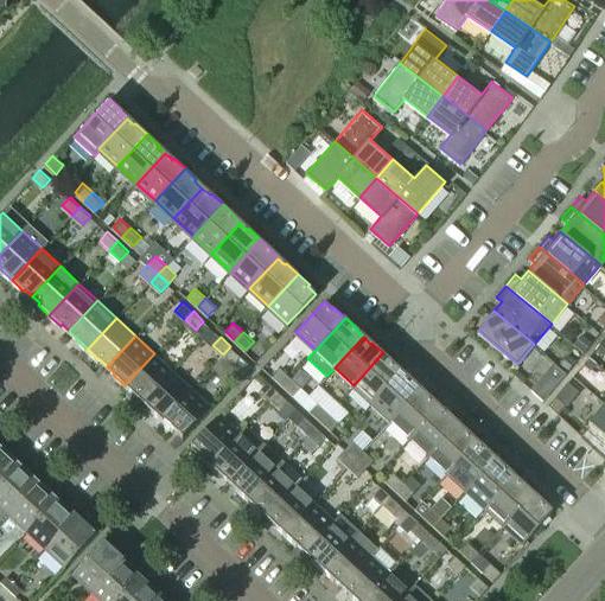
[(233,364),(241,356),(230,346),(223,355),(233,364)]
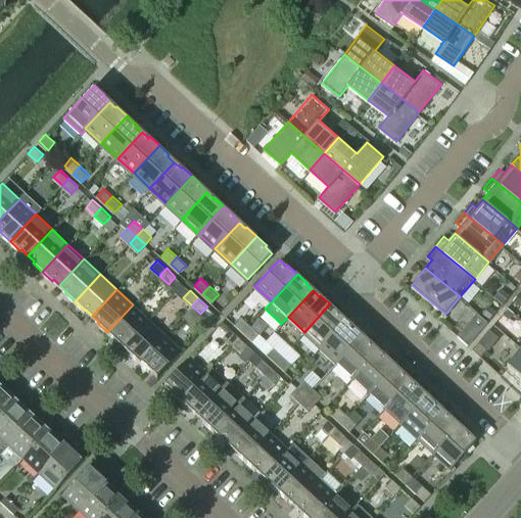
[(320,346),(344,320),(338,315),(339,313),(330,303),(304,332),(320,346)]
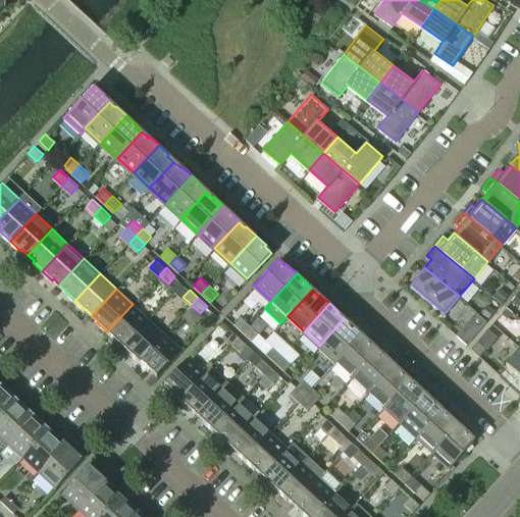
[(124,345),(149,318),(133,304),(107,331),(117,341),(118,340),(124,345)]
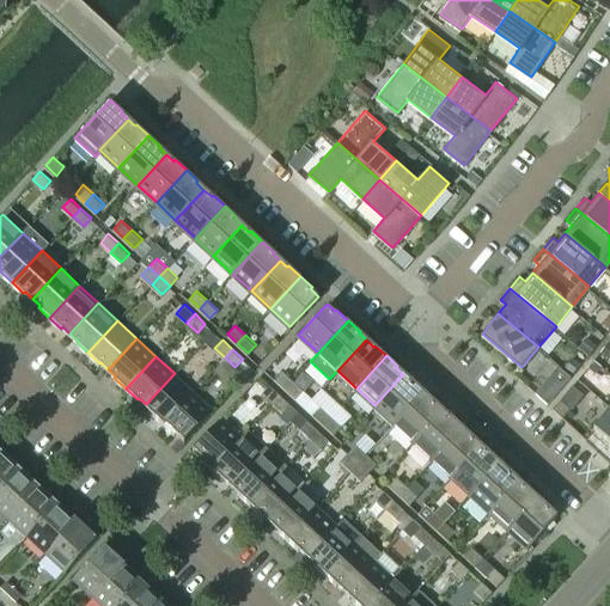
[(572,375),(559,365),(536,391),(548,403),(572,375)]
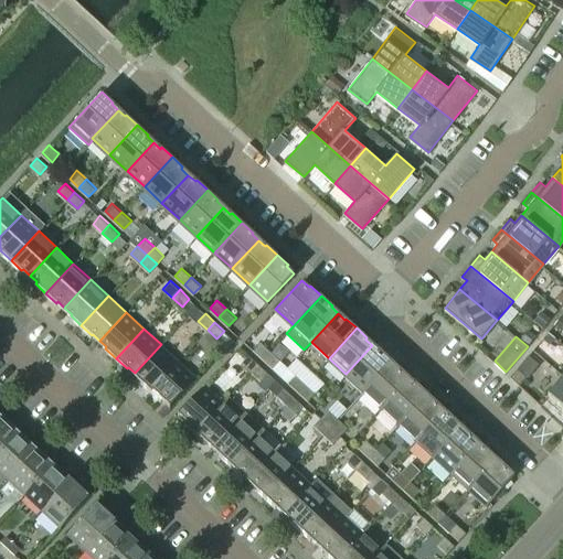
[(264,358),(271,351),(262,341),(254,350),(264,358)]
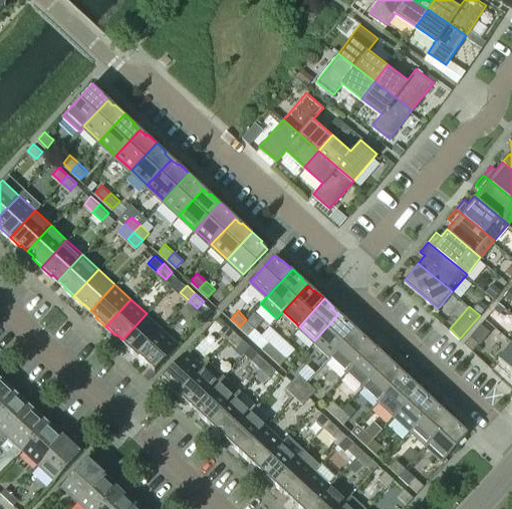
[(138,355),(163,328),(147,313),(122,339),(129,345),(128,346),(138,355)]
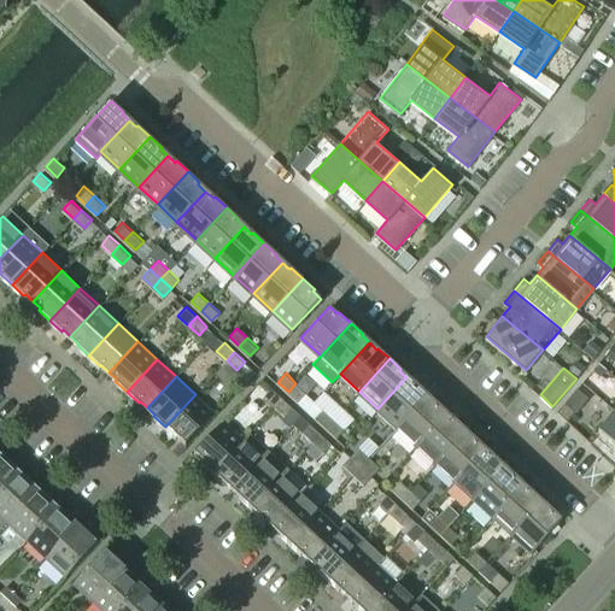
[(397,427),(427,394),(416,383),(415,385),(406,377),(378,409),(397,427)]
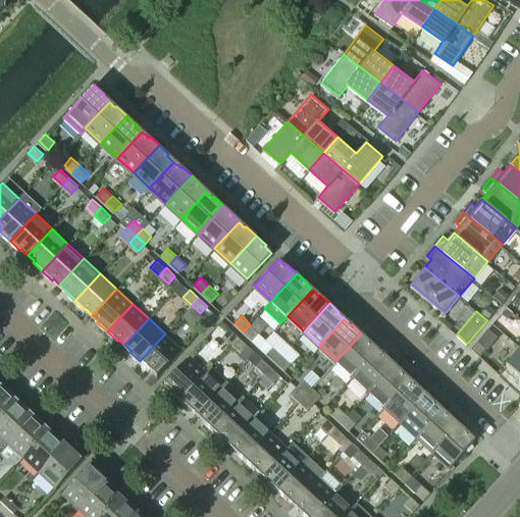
[(259,332),(250,324),(244,331),(252,340),(259,332)]
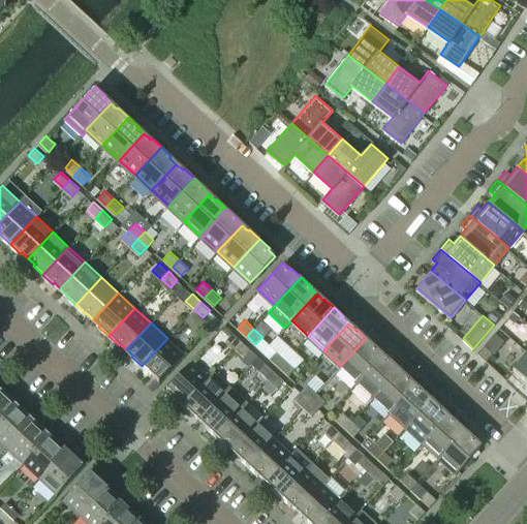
[(242,340),(234,332),(226,339),(236,347),(242,340)]
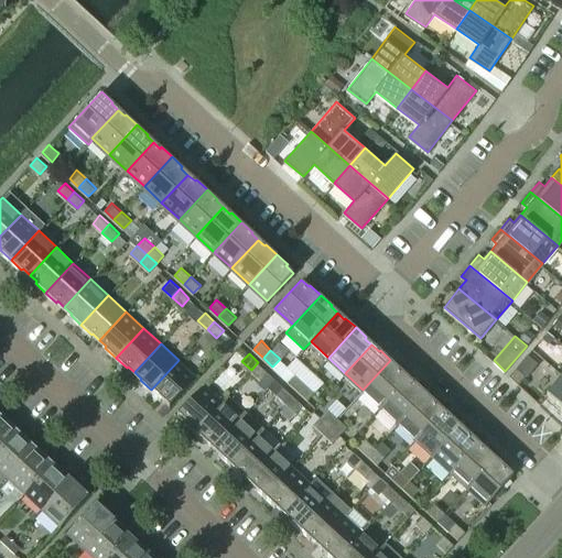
[(170,405),(196,376),(179,360),(151,390),(161,400),(163,398),(170,405)]
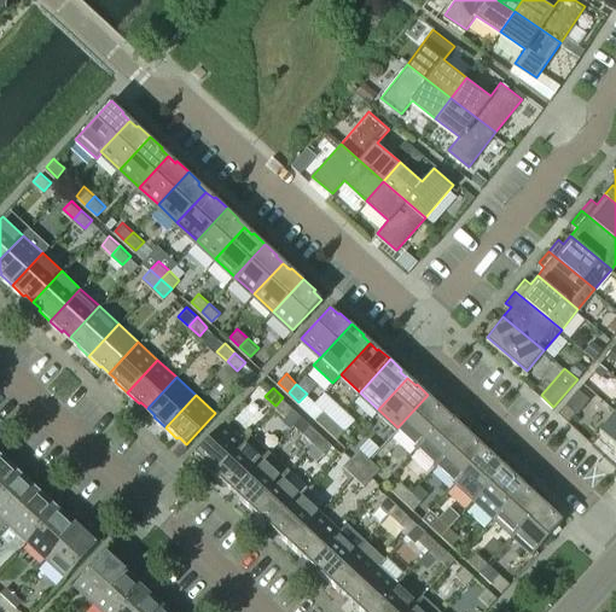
[(417,446),(446,414),(439,407),(440,406),(428,395),(397,427),(417,446)]
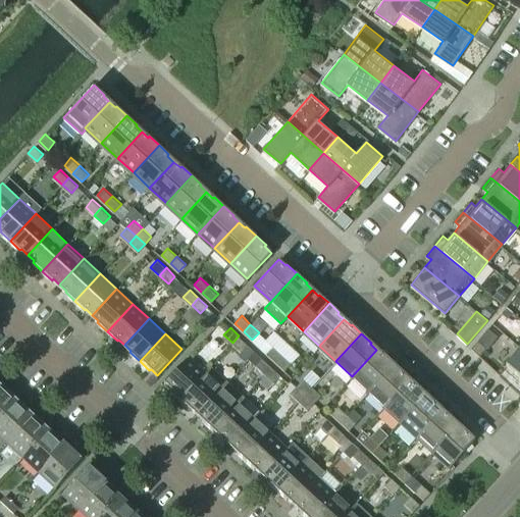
[(241,351),(248,344),(239,335),(232,343),(241,351)]
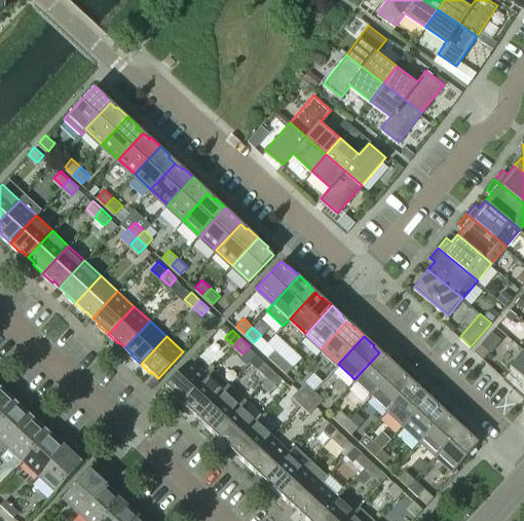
[(484,358),(490,350),(482,342),(475,349),(484,358)]
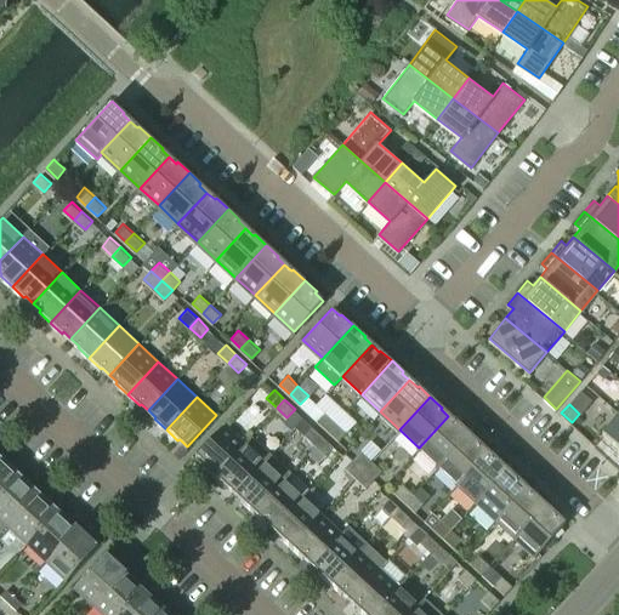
[(336,421),(325,411),(318,420),(328,430),(336,421)]
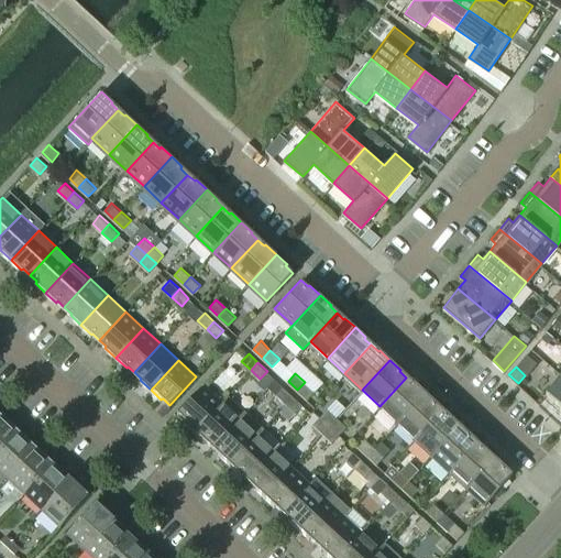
[(560,375),(546,393),(560,404),(560,375)]
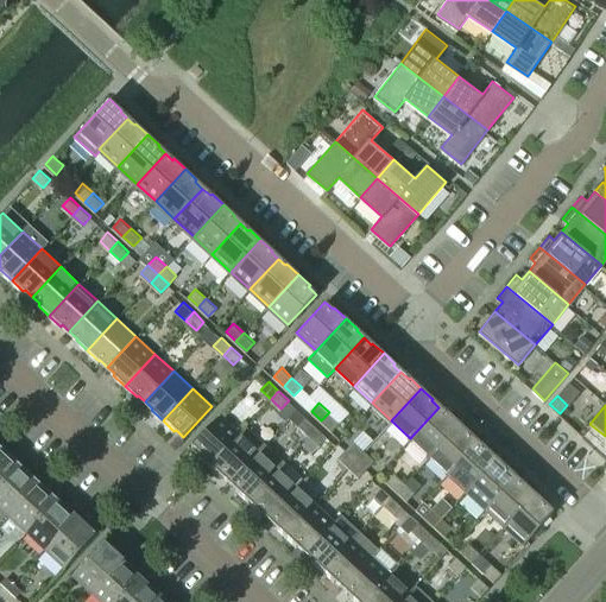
[(429,456),(459,424),(448,413),(447,414),(439,407),(410,438),(429,456)]
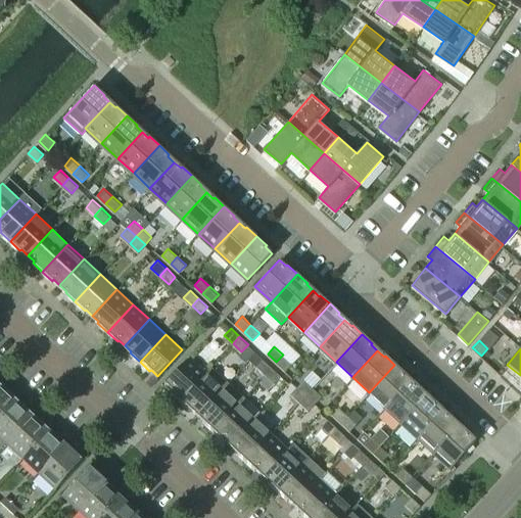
[(292,363),(283,355),(276,362),(285,370),(292,363)]
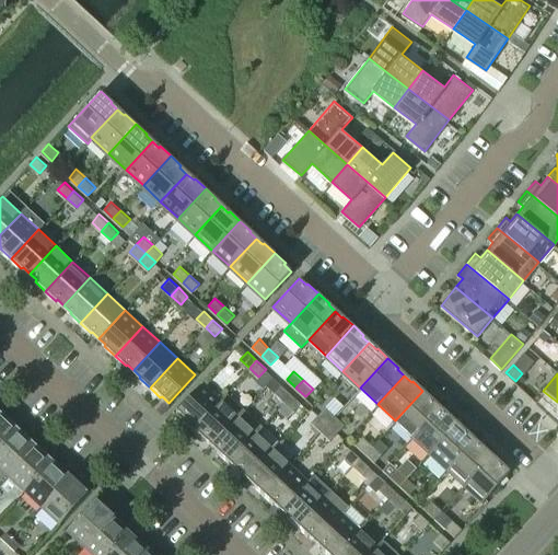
[(221,399),(211,390),(202,382),(176,411),(184,417),(183,418),(194,428),(221,399)]
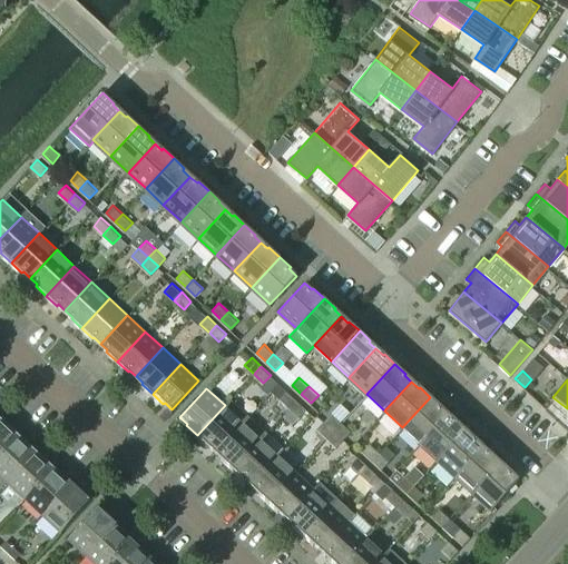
[(289,407),(296,398),(286,391),(280,398),(289,407)]
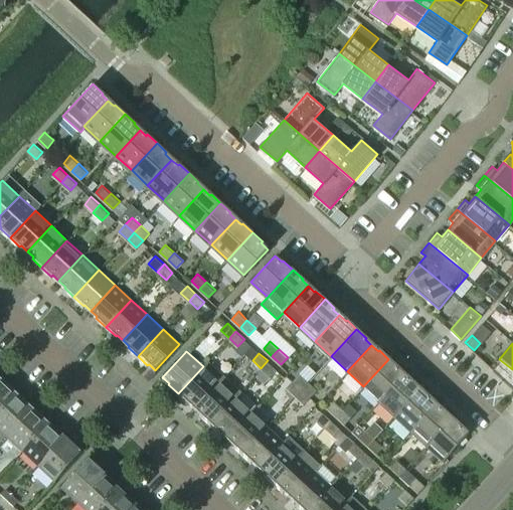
[(379,400),(403,375),(397,369),(398,368),(388,359),(363,386),(379,400)]
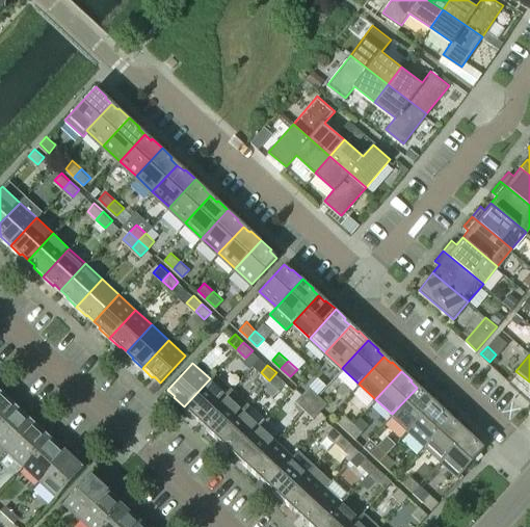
[(210,379),(210,378),(184,406),(193,416),(195,415),(202,421),(233,388),(216,372),(210,379)]
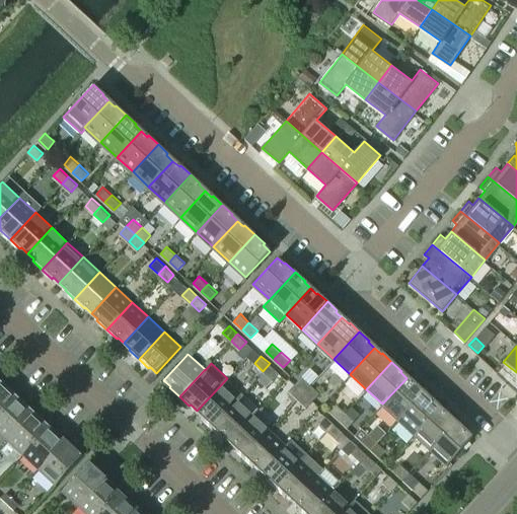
[(272,379),(279,372),(270,363),(263,371),(272,379)]
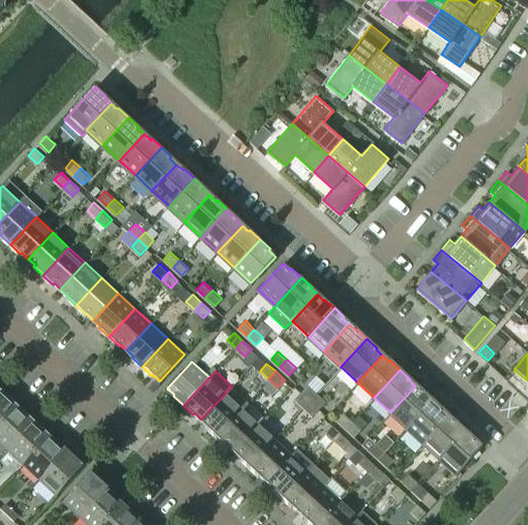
[(317,391),(309,384),(301,391),(311,400),(317,391)]
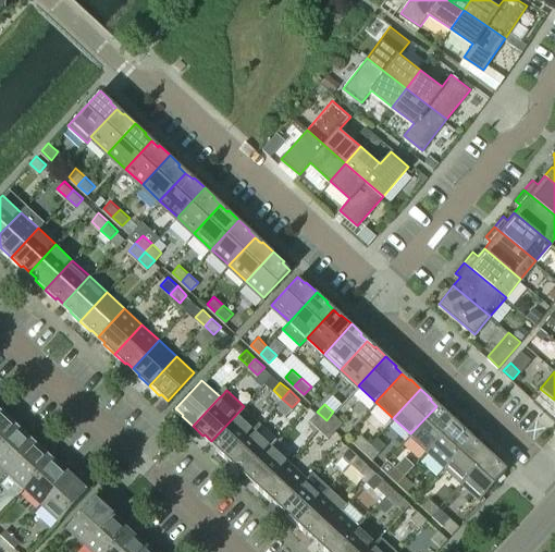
[(260,421),(244,406),(211,441),(218,446),(217,449),(226,458),(260,421)]
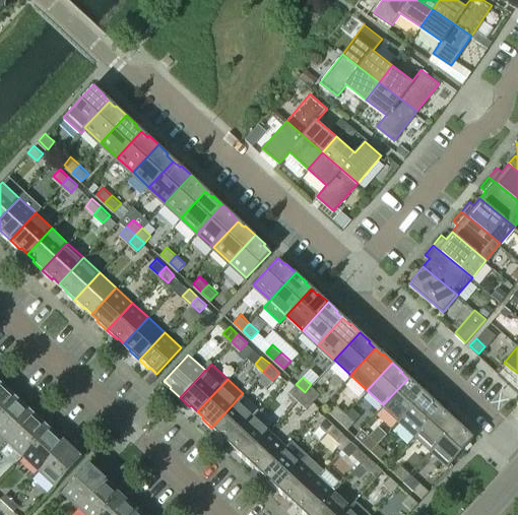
[(399,420),(425,392),(414,383),(413,384),(407,379),(383,404),(399,420)]
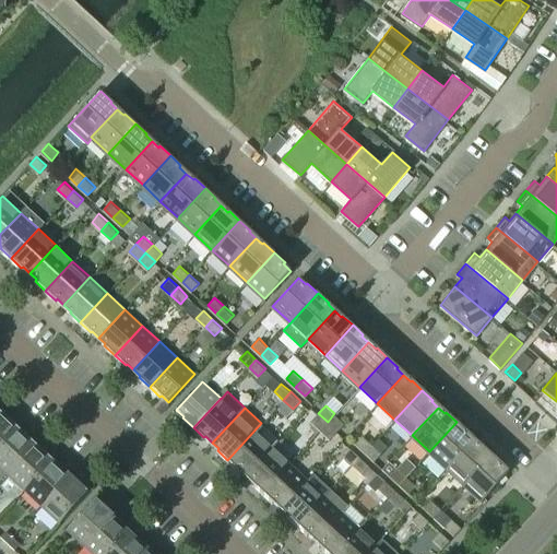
[(0,446),(22,422),(16,417),(13,421),(1,410),(0,411),(0,446)]
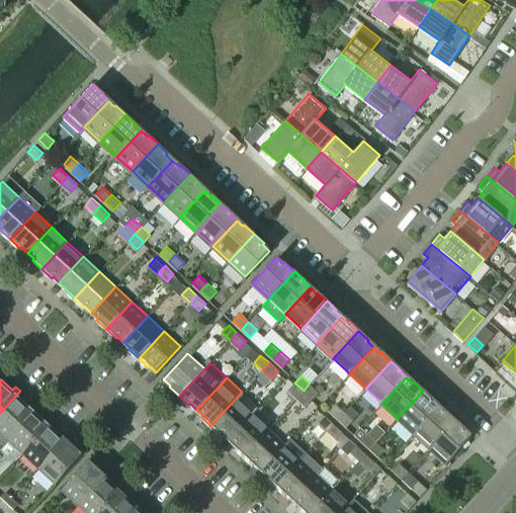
[(304,391),(294,382),(288,390),(296,398),(304,391)]
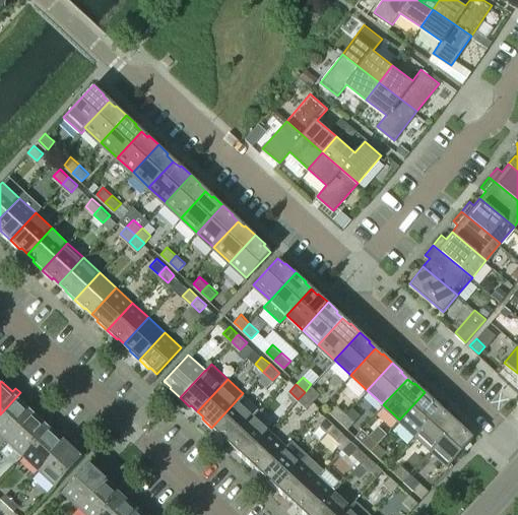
[(320,393),(311,384),(305,392),(314,400),(320,393)]
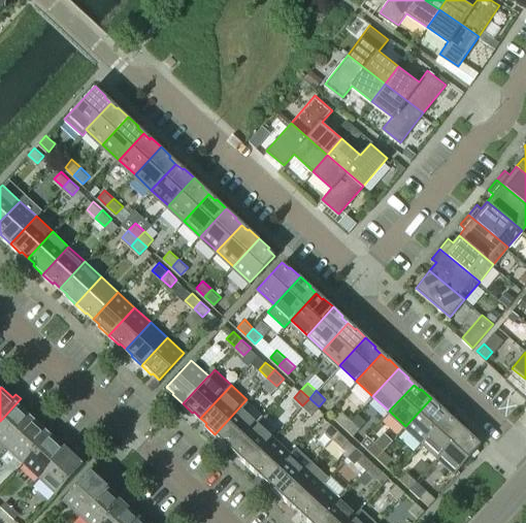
[(0,438),(7,446),(34,417),(23,406),(26,403),(21,398),(0,421),(0,438)]
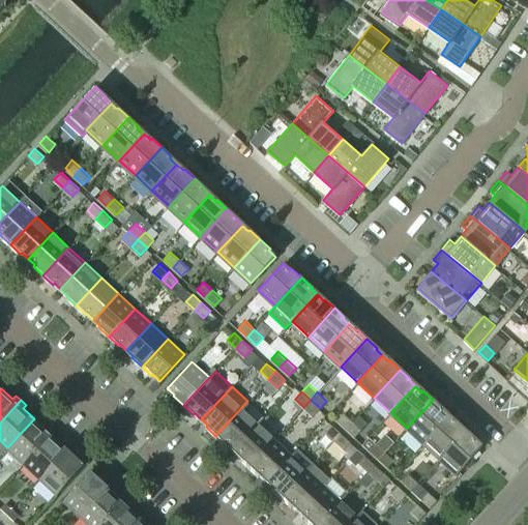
[(313,415),(320,408),(311,400),(303,407),(313,415)]
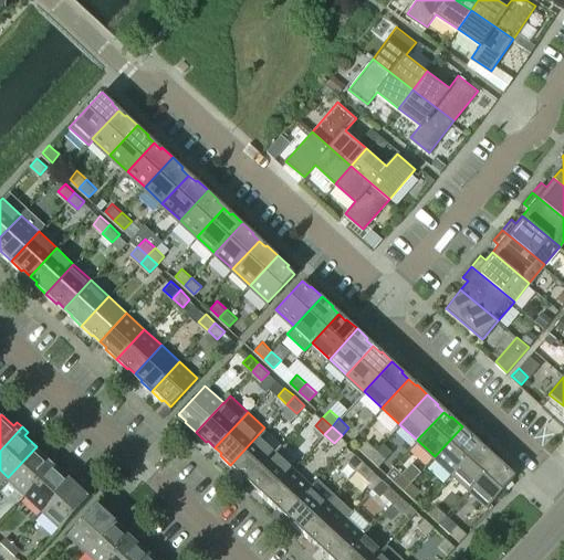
[(452,473),(479,444),(472,437),(473,436),(462,426),(435,456),(452,473)]
